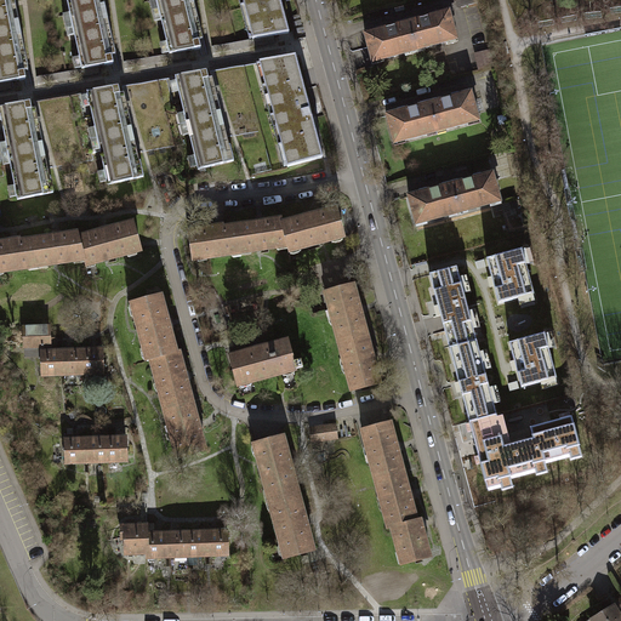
[(0,0),(0,83),(11,81),(26,79),(24,72),(20,72),(6,4),(16,1),(15,0),(0,0)]
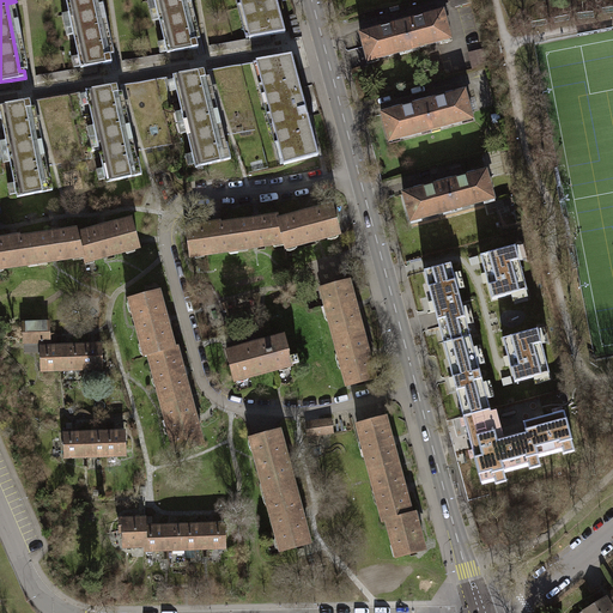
[(97,66),(113,62),(110,55),(105,56),(92,0),(66,0),(82,68),(97,66)]
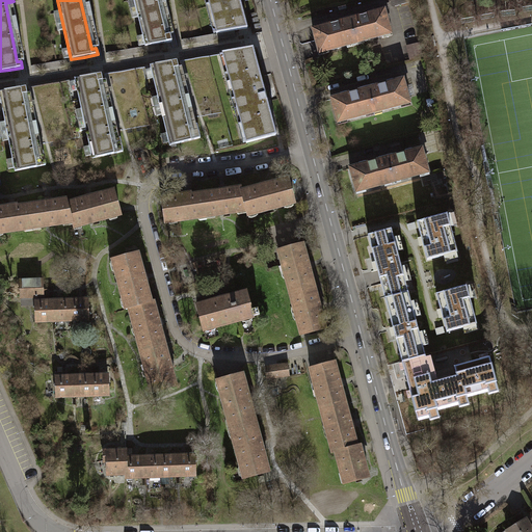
[(159,44),(173,42),(170,34),(166,35),(157,0),(133,0),(145,46),(159,44)]
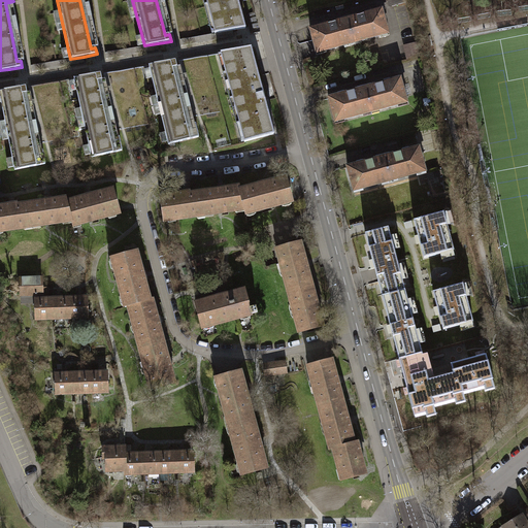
[(233,30),(246,28),(238,0),(205,0),(216,33),(233,30)]
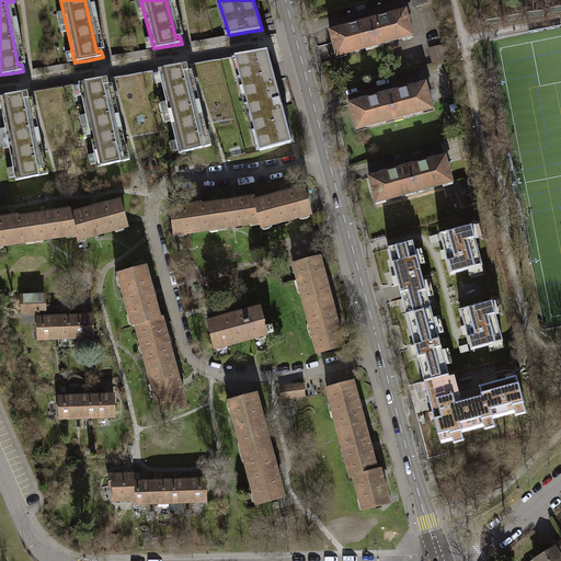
[(405,11),(367,21),(375,46),(412,36),(405,11)]
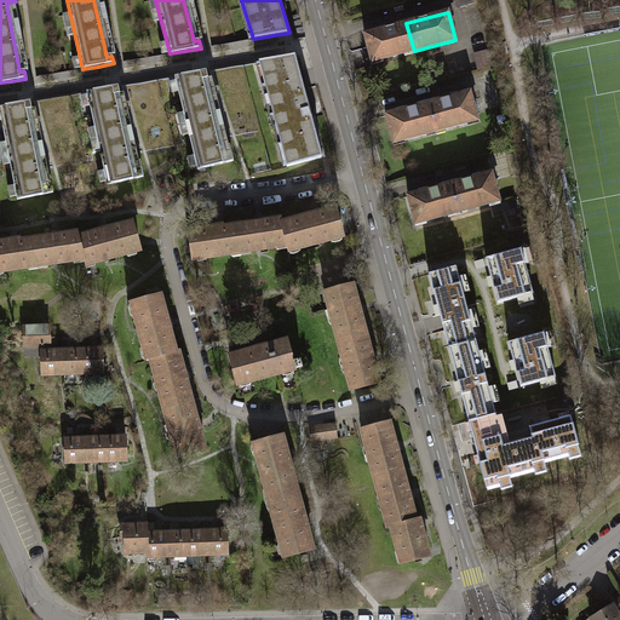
[(372,62),(414,51),(406,23),(365,34),(372,62)]
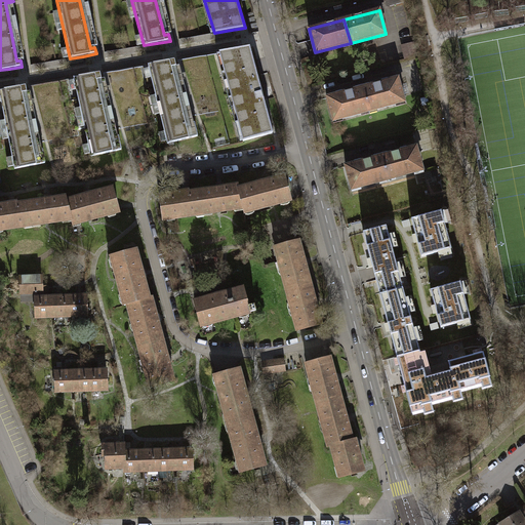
[(214,33),(179,39),(180,45),(233,36),(232,30),(214,33)]
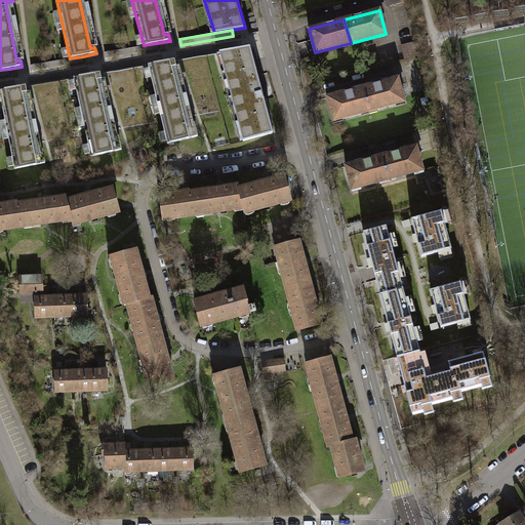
[(414,41),(401,45),(405,59),(418,55),(414,41)]
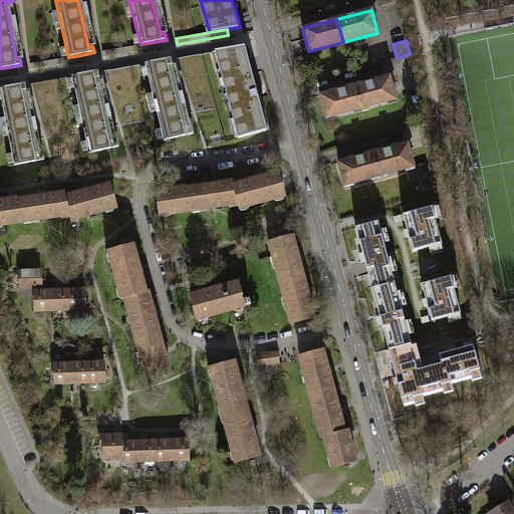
[(141,44),(102,51),(103,57),(155,48),(154,42),(141,44)]
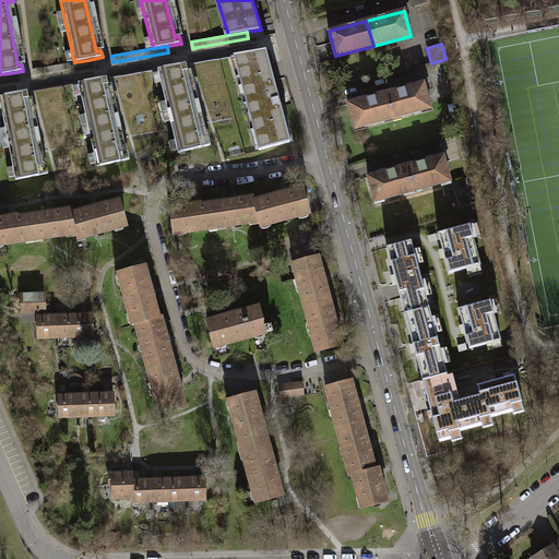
[(290,142),(266,51),(234,57),(259,151),(290,142)]
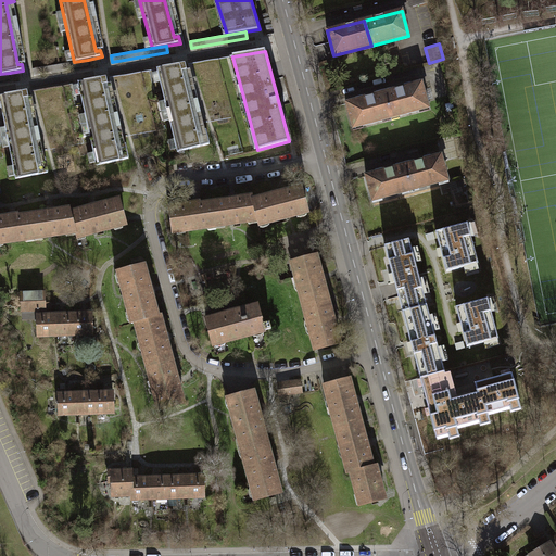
[(74,62),(33,68),(34,75),(89,66),(88,60),(74,62)]
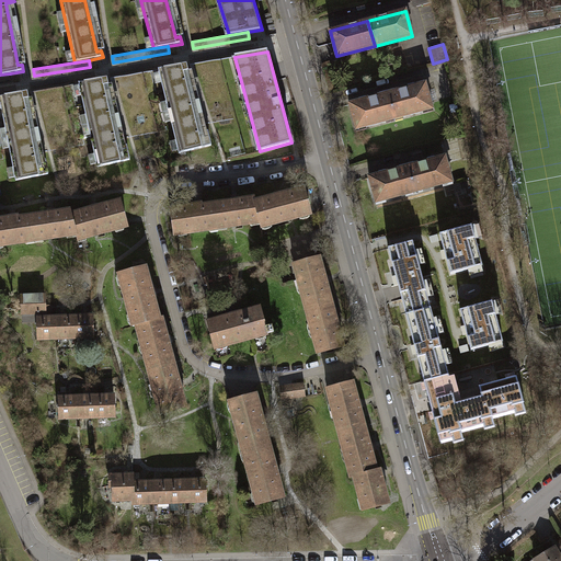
[(186,65),(159,70),(179,153),(212,146),(208,132),(198,134),(184,72),(189,71),(186,65)]
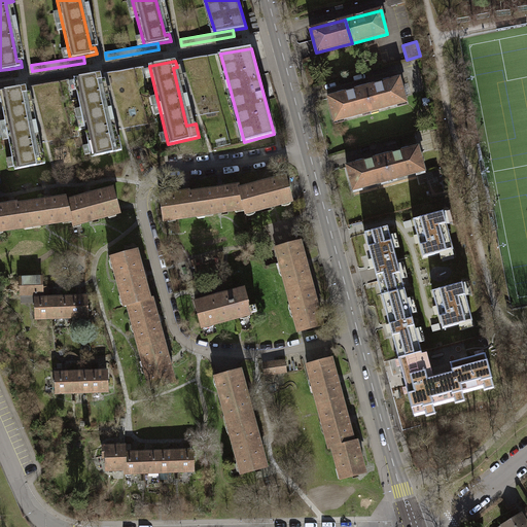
[(101,74),(74,78),(92,156),(123,150),(119,137),(110,139),(98,81),(102,80),(101,74)]
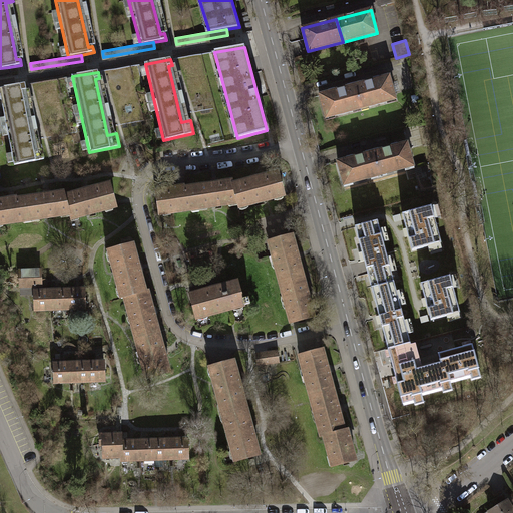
[(354,86),(361,109),(396,100),(390,76),(354,86)]
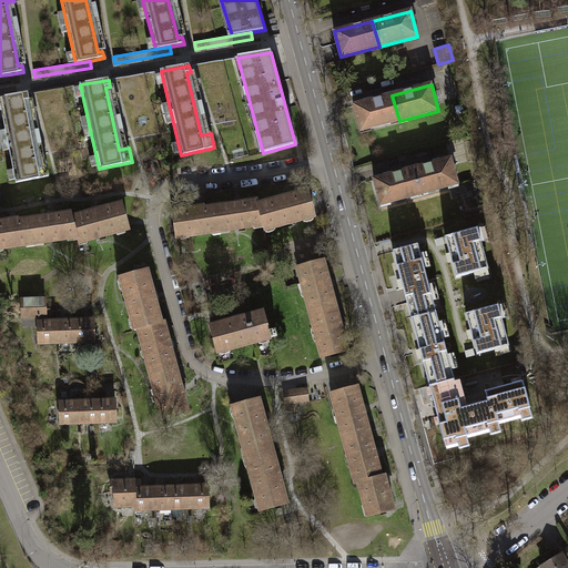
[(29,101),(28,94),(0,98),(0,101),(16,183),(49,176),(47,162),(37,164),(24,102),(29,101)]
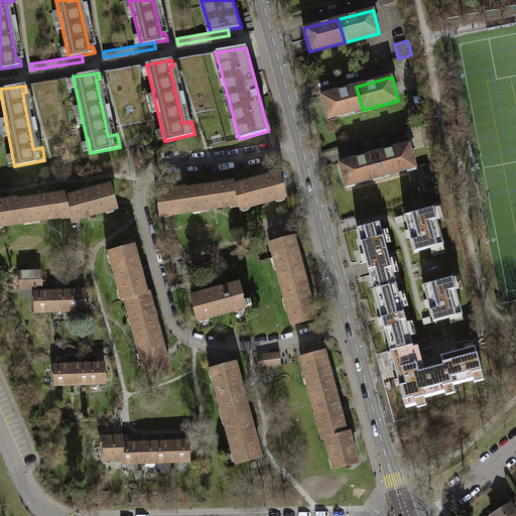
[(363,110),(356,87),(321,96),(328,120),(363,110)]
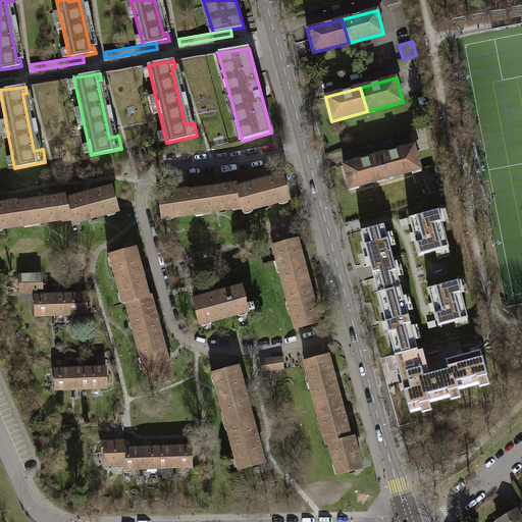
[(414,146),(379,155),(385,179),(420,169),(414,146)]
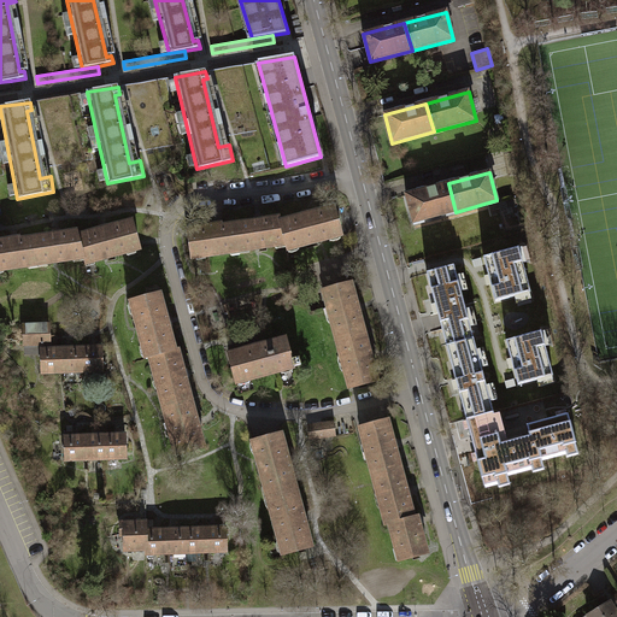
[(413,223),(456,212),(448,183),(406,195),(413,223)]
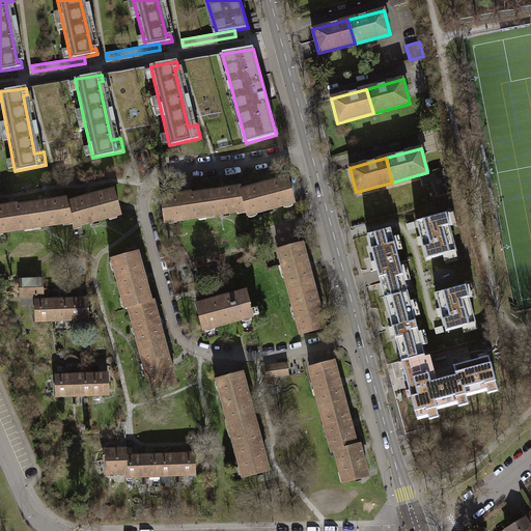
[(242,191),(246,212),(248,216),(295,203),(287,178),(268,184),(259,186),(260,186),(242,191)]
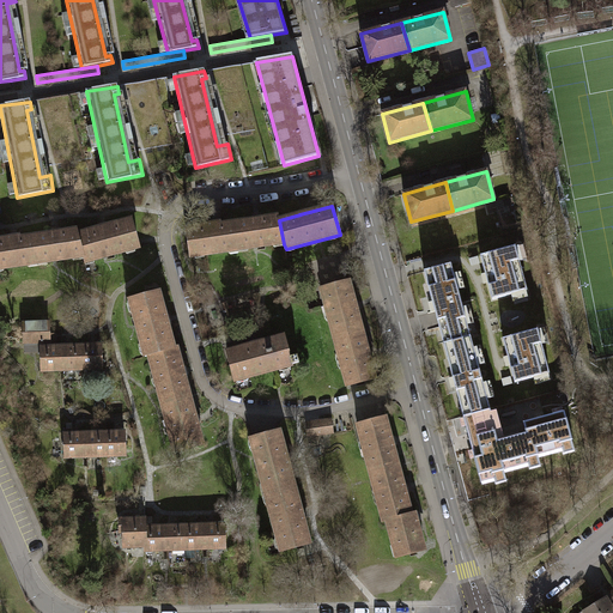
[(279,220),(278,217),(262,219),(262,218),(253,219),(253,220),(235,223),(238,250),(249,249),(248,248),(273,244),(273,246),(284,244),(279,220)]
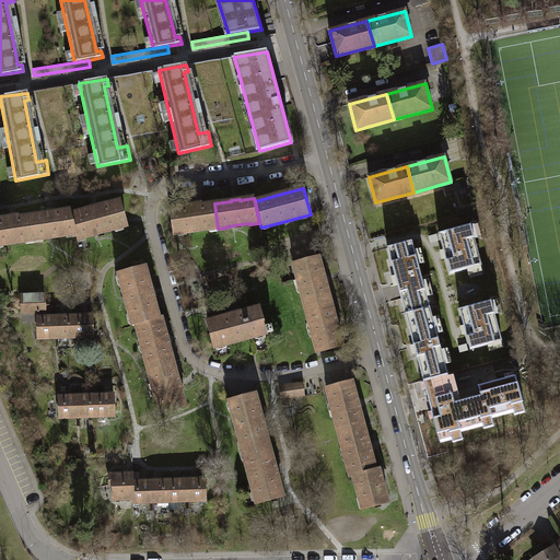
[(91,209),(71,213),(77,235),(78,241),(86,238),(86,237),(115,230),(115,231),(124,229),(124,228),(127,226),(120,200),(98,207),(98,206),(90,208),(91,209)]
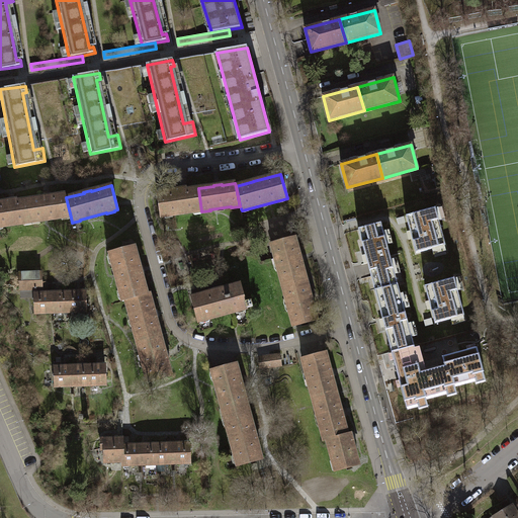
[(201,211),(198,188),(186,190),(186,189),(158,193),(161,217),(165,217),(165,218),(173,217),(173,216),(193,212),(193,213),(201,211)]
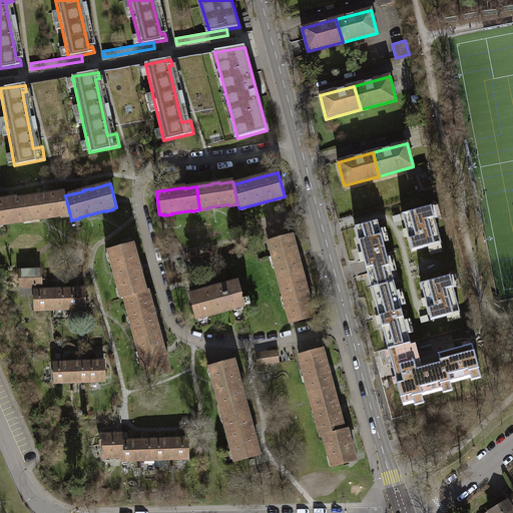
[(61,216),(70,215),(65,195),(64,192),(52,194),(51,193),(43,194),(43,195),(28,197),(32,221),(40,219),(40,218),(61,215),(61,216)]
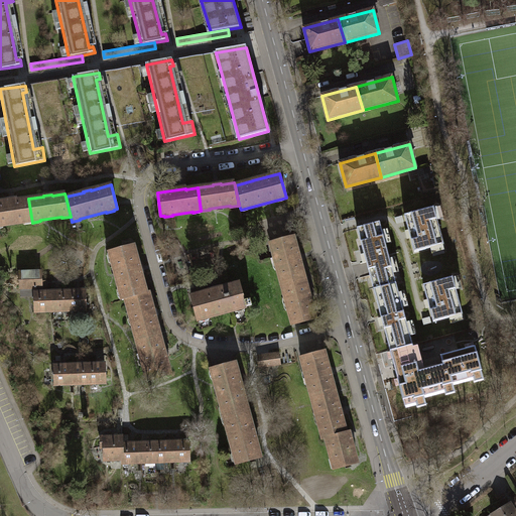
[(24,224),(32,223),(28,199),(17,201),(16,200),(0,202),(0,227),(4,227),(3,226),(23,223),(24,224)]
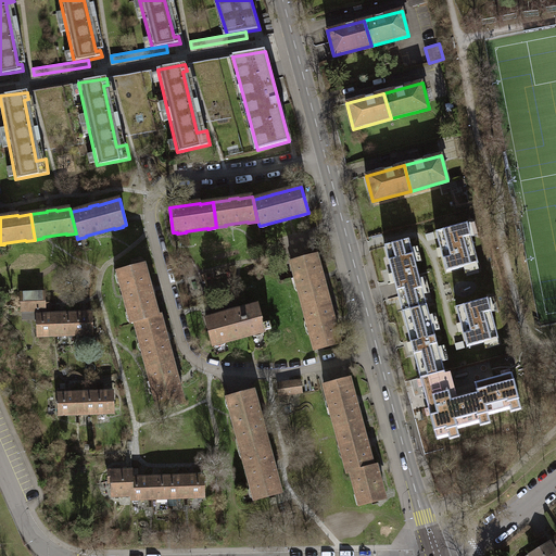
[(468,224),(436,232),(446,273),(478,264),(468,224)]
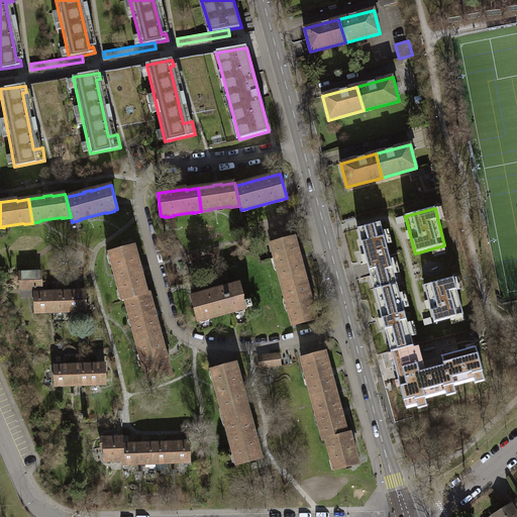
[(356,226),(374,287),(397,281),(380,219),(356,226)]
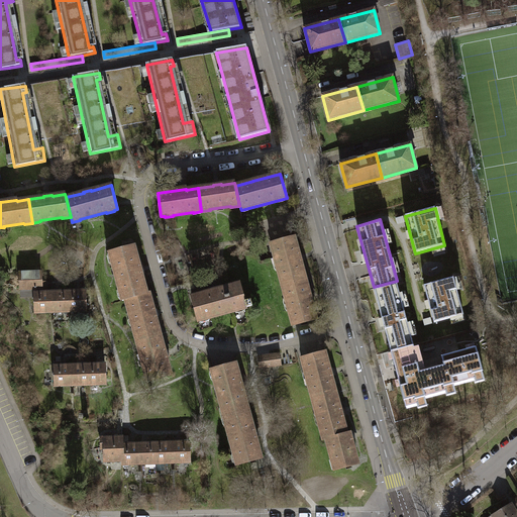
[(282,285),(305,278),(294,237),(271,243),(282,285)]
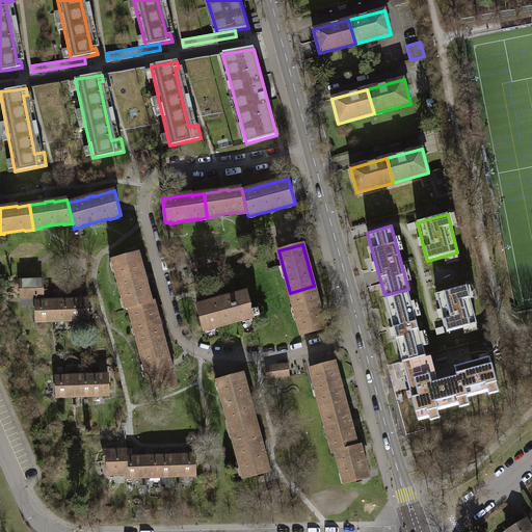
[(129,309),(151,302),(138,254),(113,260),(127,310),(129,309)]
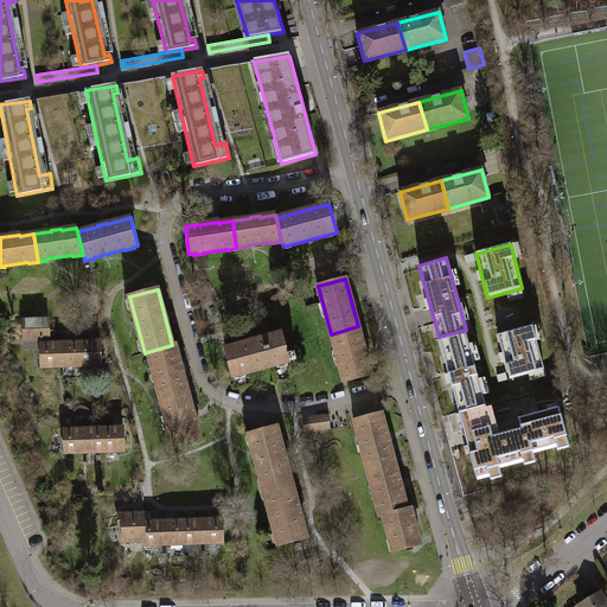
[(50,331),(49,319),(24,320),(24,339),(50,339),(50,331)]
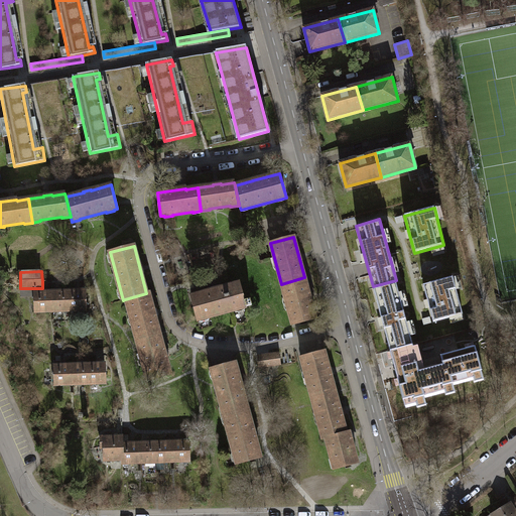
[(304,277),(281,284),(292,325),(315,318),(304,277)]
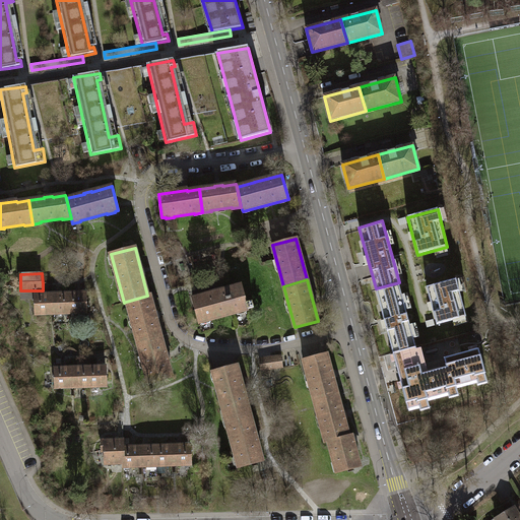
[(427,287),(437,325),(466,317),(456,279),(427,287)]
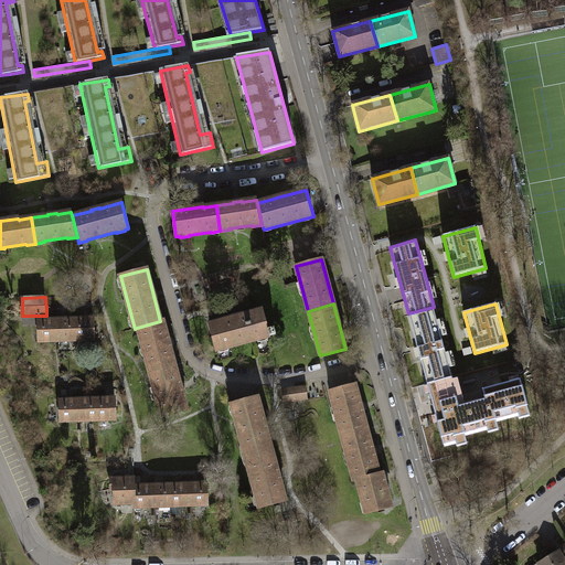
[(434,307),(408,313),(426,382),(451,374),(434,307)]
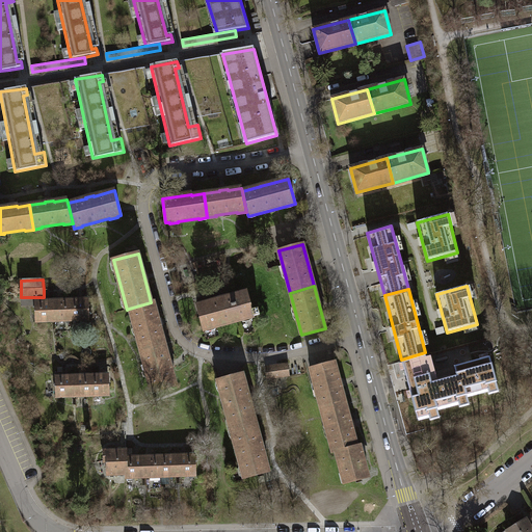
[(21,297),(21,307),(35,306),(35,301),(49,301),(49,290),(44,290),(44,297),(21,297)]
